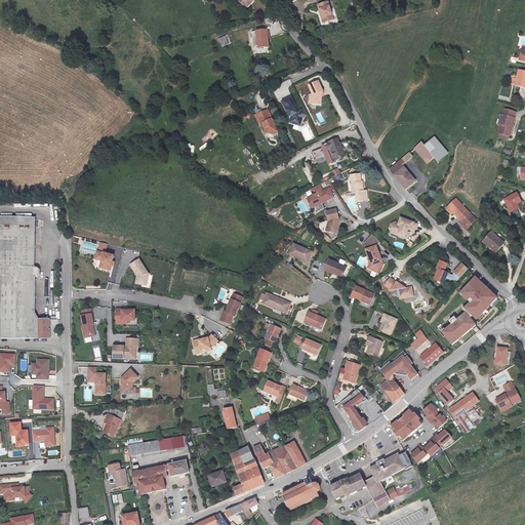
[(257,0),(256,0),(242,0),(247,3),(245,5),(250,9),(257,0)]
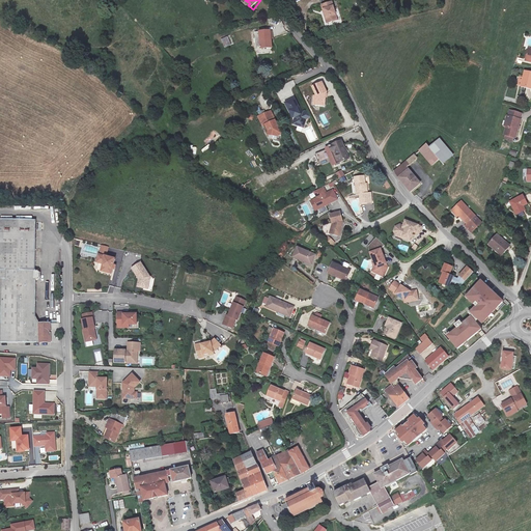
[(333,2),(323,5),(324,9),(325,9),(328,17),(330,17),(332,22),(338,20),(333,2)]
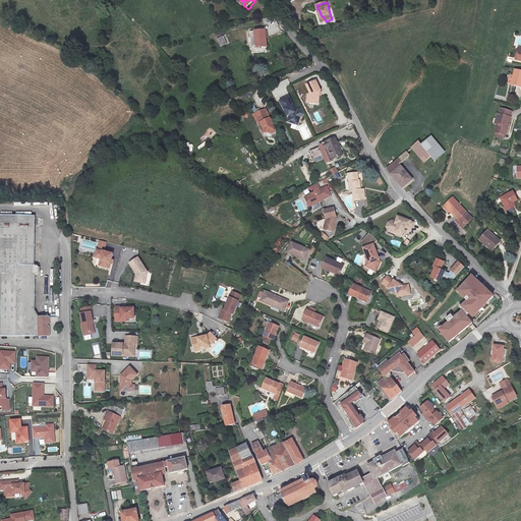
[(267,31),(256,33),(257,39),(258,48),(270,47),(267,31)]
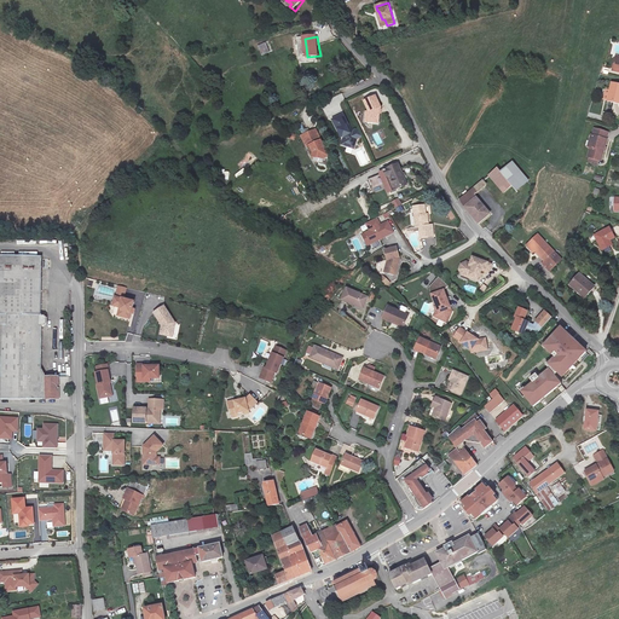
[(261,56),(270,52),(265,42),(256,46),(261,56)]
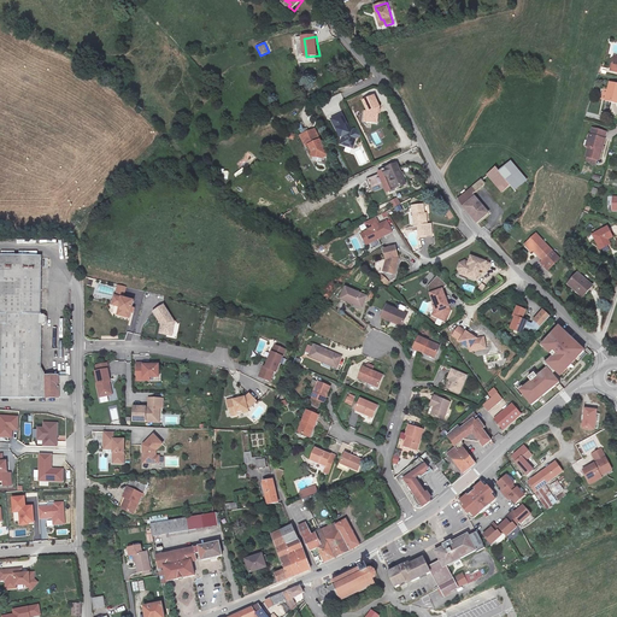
[(616,107),(616,89),(610,87),(605,105),(616,107)]
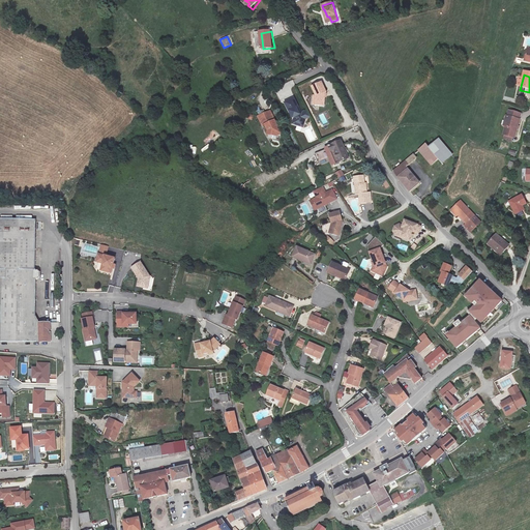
[(280,100),(291,95),(288,90),(296,87),(293,81),(274,88),(280,100)]
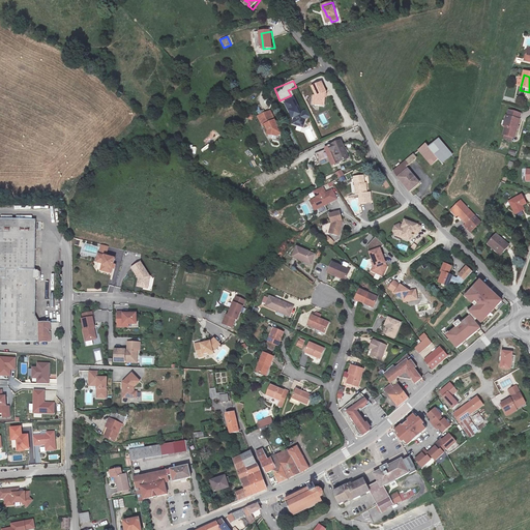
[(329,91),(325,81),(314,87),(318,96),(314,106),(323,109),(326,95),(329,94),(328,92),(329,91)]
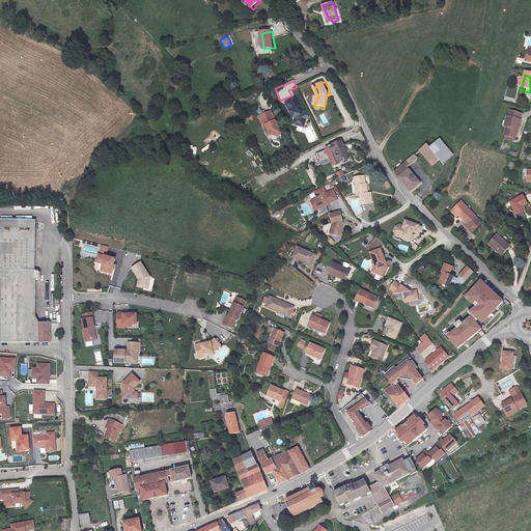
[(295,100),(286,104),(290,112),(291,112),(294,118),(296,117),(297,117),(298,119),(295,126),(299,128),(306,120),(303,114),(302,115),(301,115),(298,109),(299,109),(295,100)]
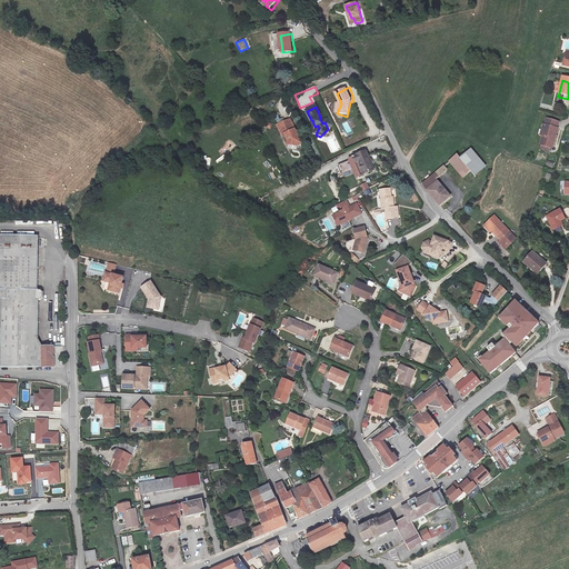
[(289,120),(276,126),(280,135),(283,136),(286,141),(286,145),(296,147),(300,146),(289,120)]
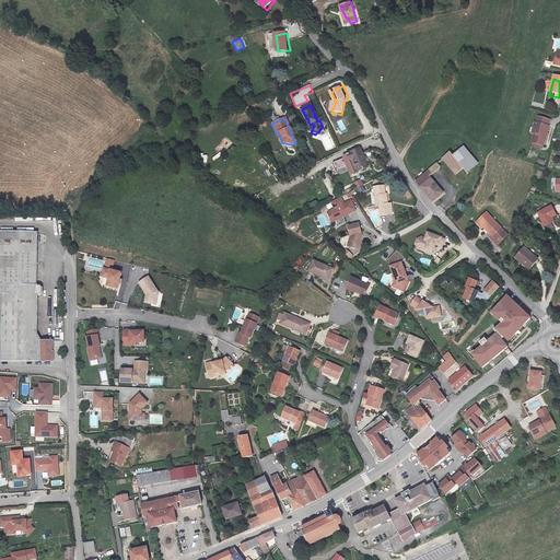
[(529,149),(533,150),(539,152),(541,152),(547,133),(545,132),(547,126),(535,123),(533,129),(535,130),(532,141),(529,149)]
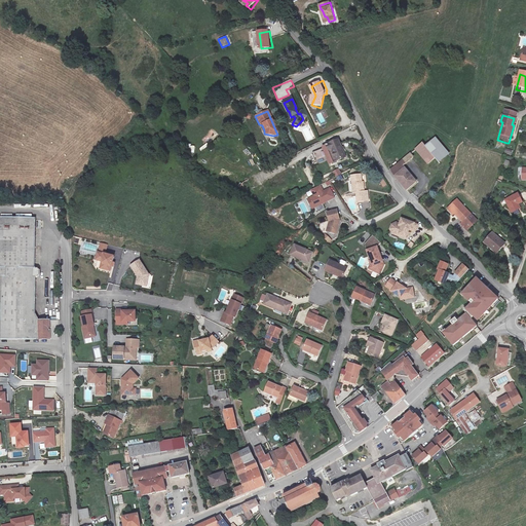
[(337,139),(326,144),(329,151),(333,149),(338,160),(345,157),(337,139)]
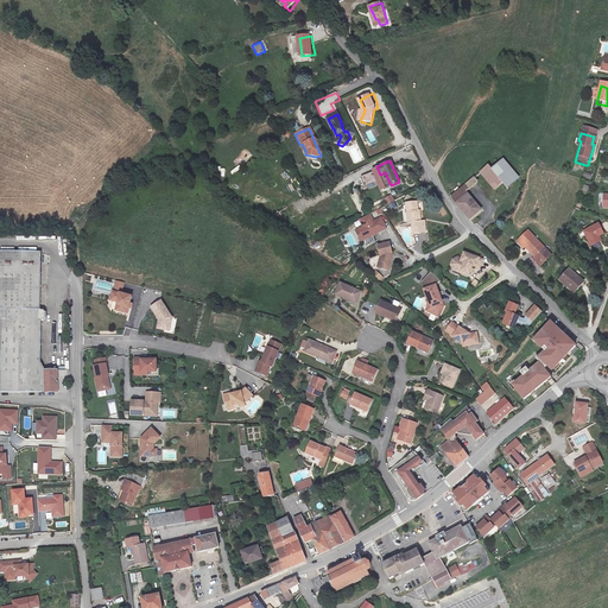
[(505,163),(492,172),(508,191),(519,182),(505,163)]
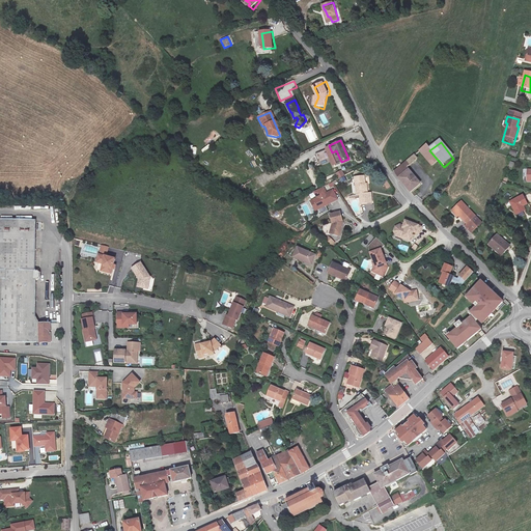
[(444,167),(429,150),(426,146),(392,175),(411,196),(421,187),(407,170),(418,161),(432,177),(444,167)]
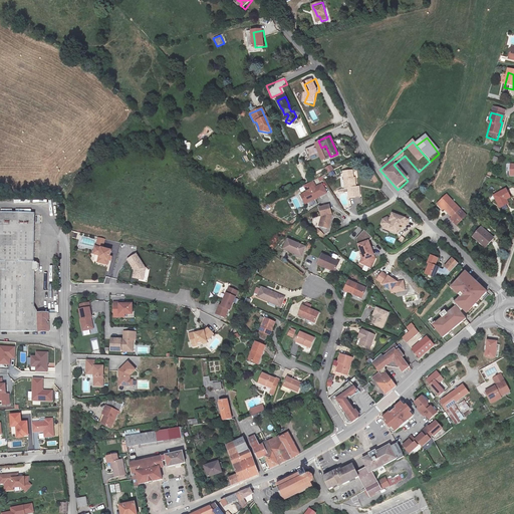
[(329,178),(335,175),(331,165),(325,167),(329,178)]
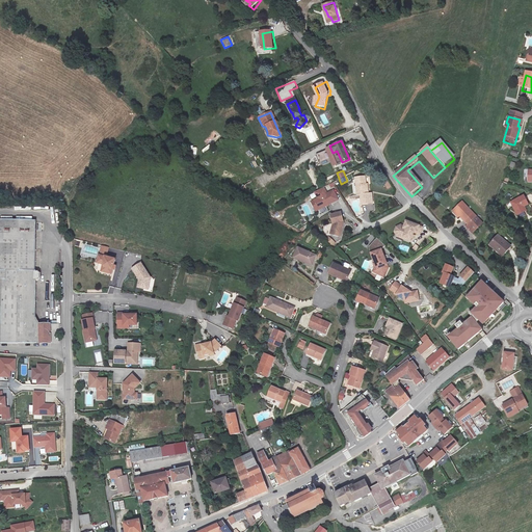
[(235,177),(232,183),(239,187),(242,181),(235,177)]
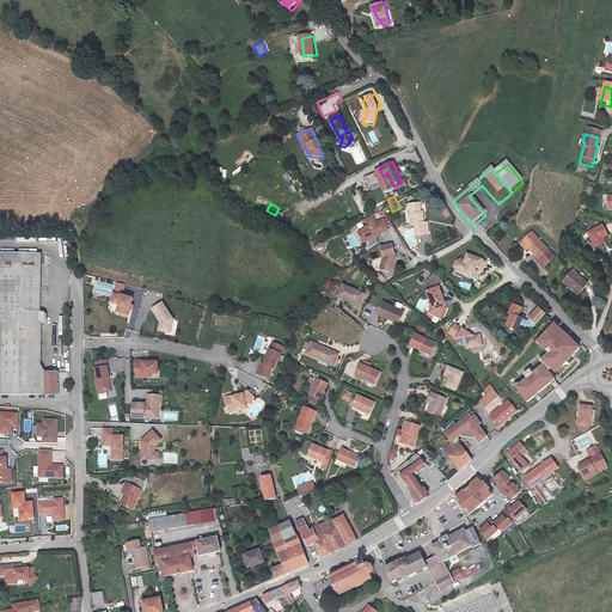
[(417,227),(418,238),(430,236),(428,222),(424,224),(421,203),(410,204),(414,227),(417,227)]
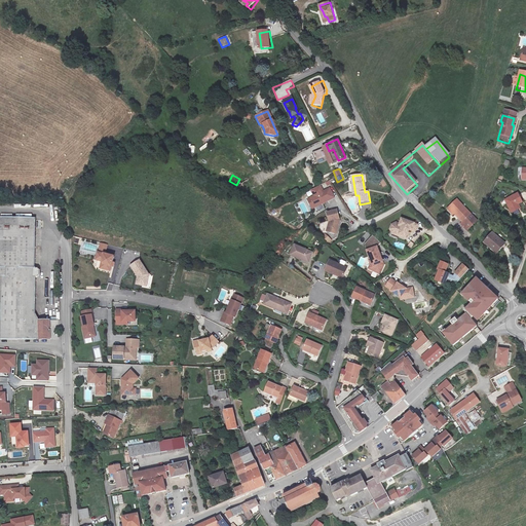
[(321,185),(310,189),(313,195),(306,199),(310,210),(335,198),(330,187),(324,190),(321,185)]
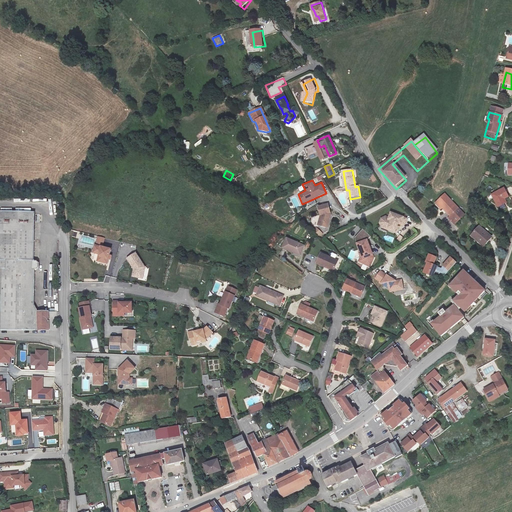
[(504,191),(491,197),(497,210),(504,206),(502,202),(504,202),(508,200),(504,191)]
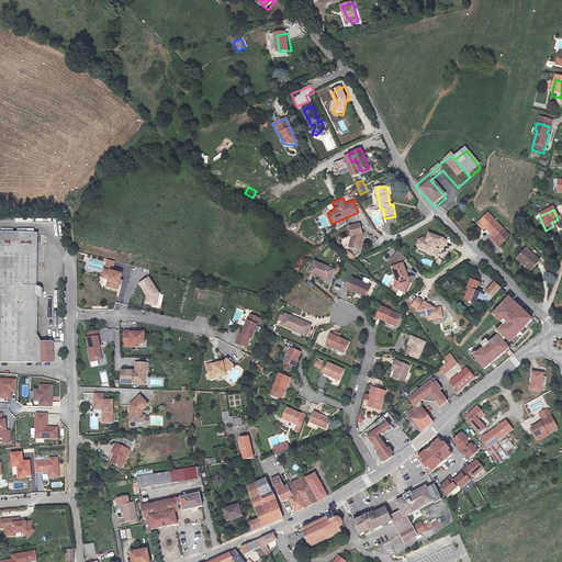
[(496,245),(507,237),(494,218),(483,226),(496,245)]
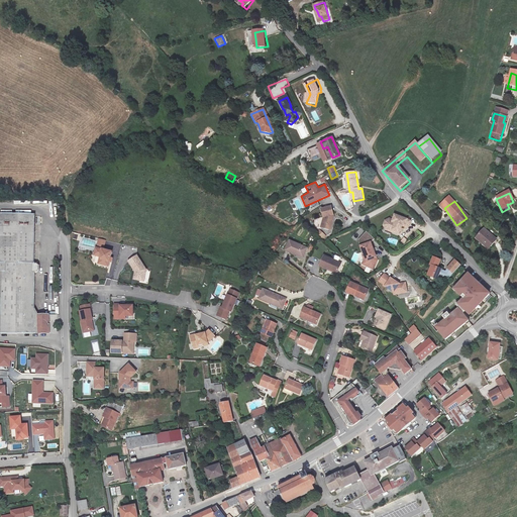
[(332,207),(322,213),(325,221),(324,227),(334,229),(336,217),(332,207)]
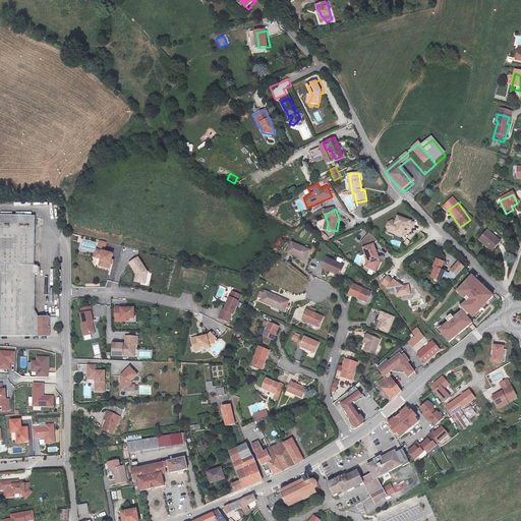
[(0,335),(58,332),(56,312),(37,314),(31,307),(29,273),(33,273),(34,271),(34,265),(31,264),(25,264),(23,213),(0,214),(0,335)]
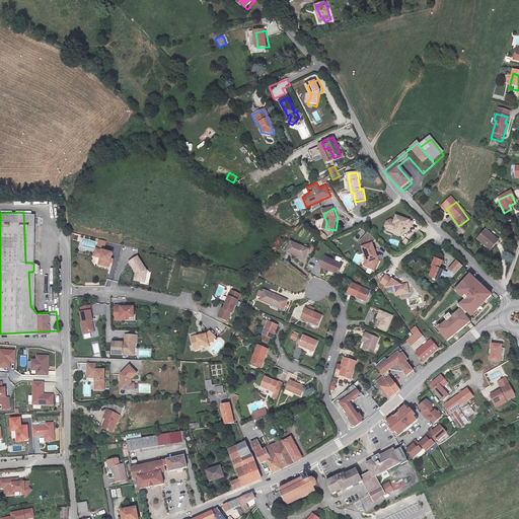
[(393,224),(393,226),(390,224),(387,225),(386,230),(387,233),(392,234),(392,236),(399,239),(402,230),(409,232),(412,225),(395,219),(393,224)]
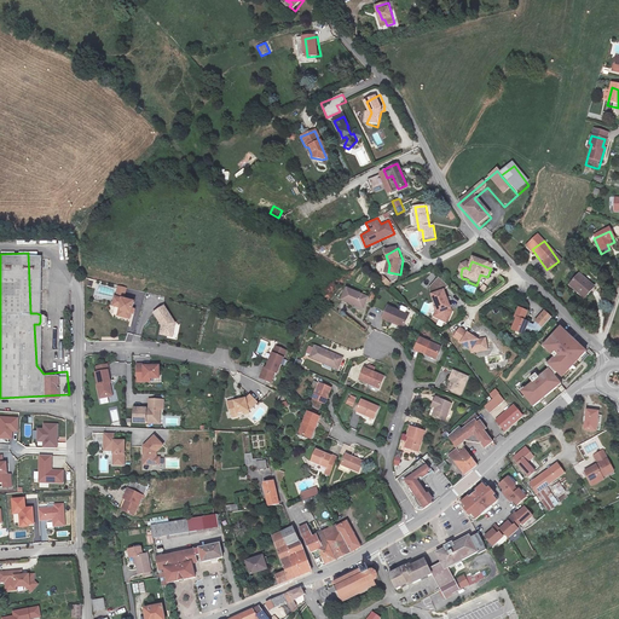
[(468,279),(462,278),(461,275),(462,268),(466,267),(469,270),(469,267),(466,265),(461,267),(458,275),(461,279),(468,282),(468,279)]
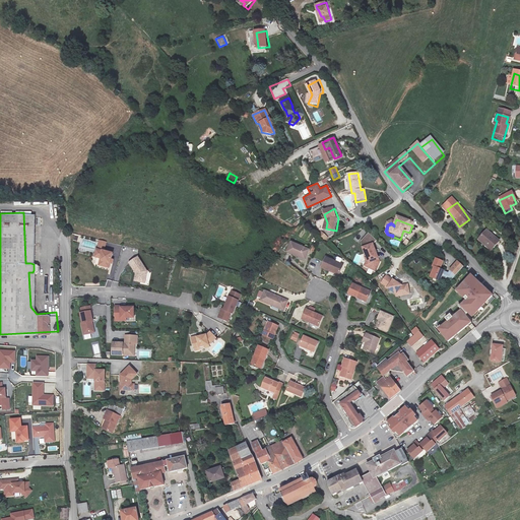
[(490,253),(499,244),(486,232),(477,242),(490,253)]
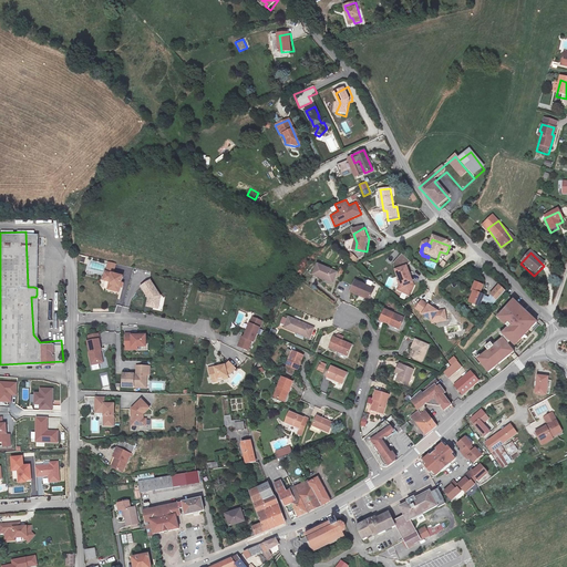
[(357,263),(359,258),(350,254),(348,257),(357,263)]
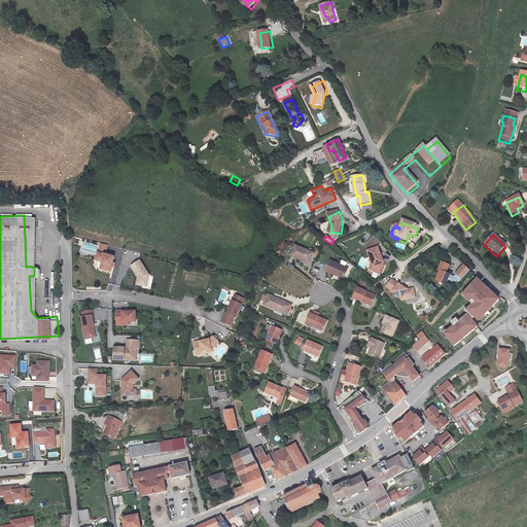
[(100,243),(98,250),(106,252),(108,245),(100,243)]
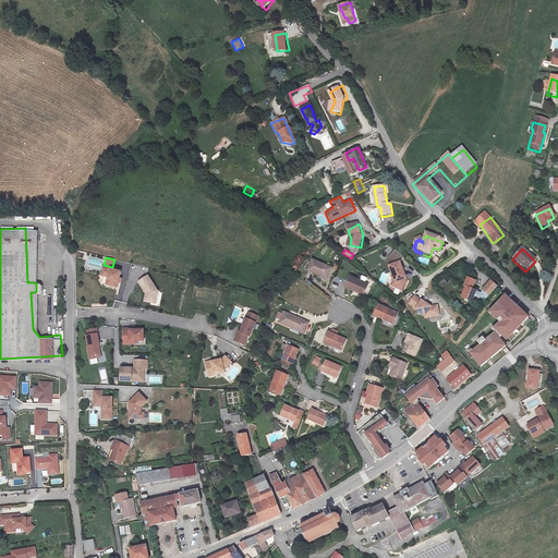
[(332,271),(313,263),(308,275),(327,282),(332,271)]
